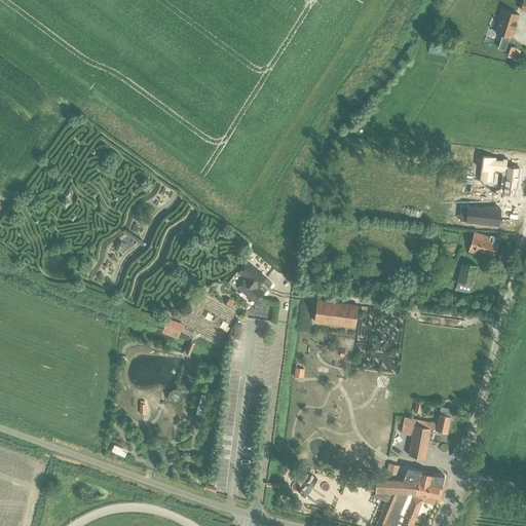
[(502,9),(495,33),(502,35),(498,48),(505,50),(510,37),(511,38),(519,14),(502,9)]
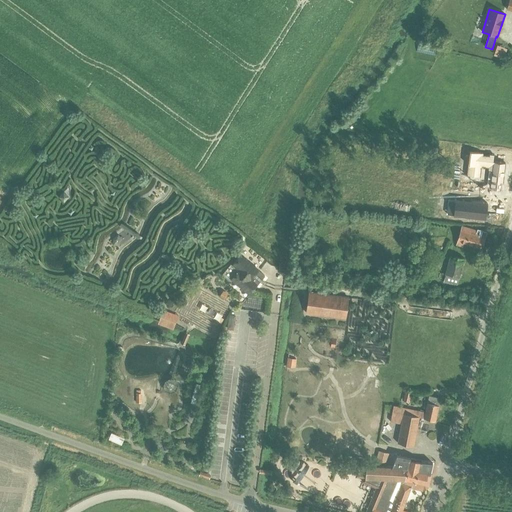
[(497,154),(469,152),(472,153),(473,164),(469,164),(468,173),(481,174),(482,166),(487,167),(487,168),(494,169),(492,183),(502,184),(503,179),(505,179),(509,160),(496,159),(497,154)]
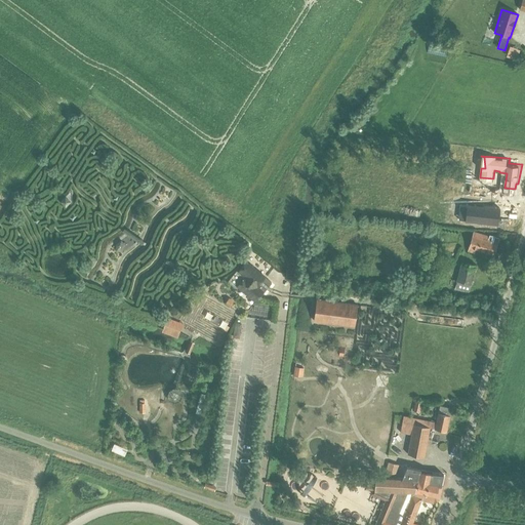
[(478,190),(478,205),(493,205),(493,190),(478,190)]
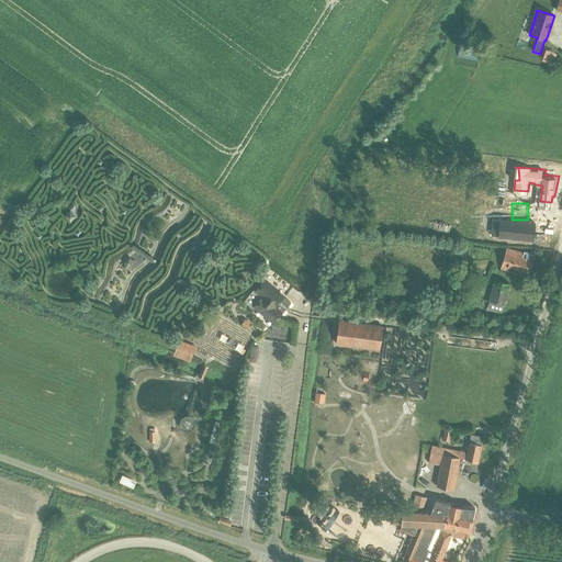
[(71,206),(66,212),(71,217),(77,212),(71,206)]
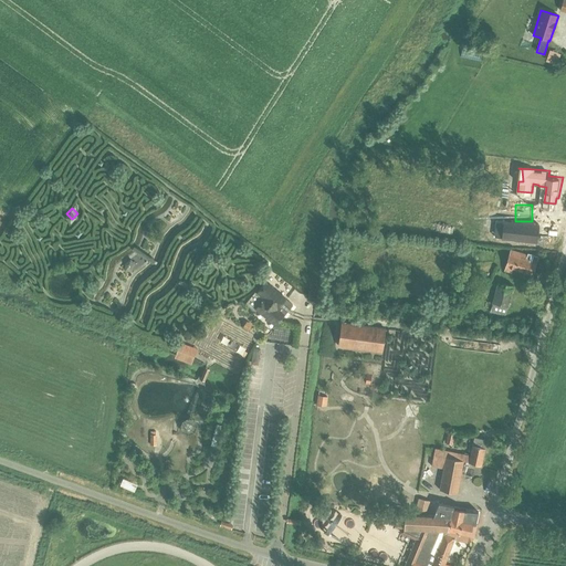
[(536,215),(536,223),(556,224),(556,216),(536,215)]
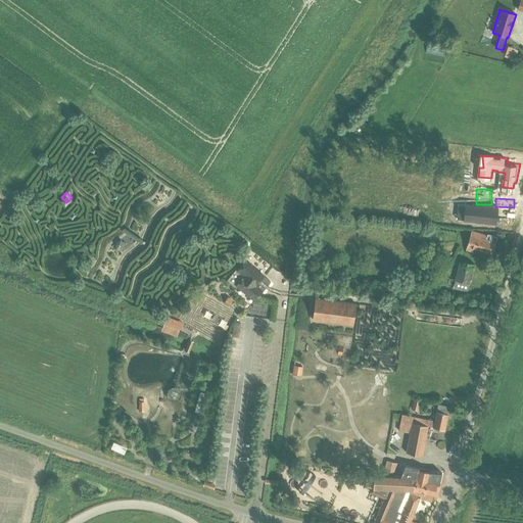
[(471,231),(466,249),(472,251),(473,248),(492,253),(497,237),(487,234),(487,236),(471,231)]
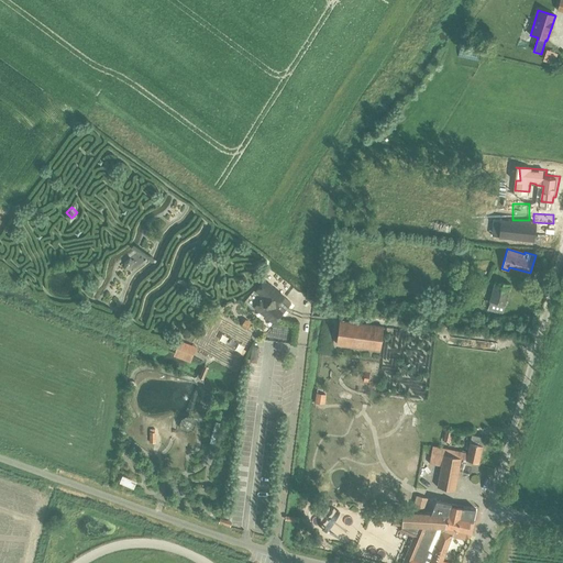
[(124,261),(124,268),(131,268),(134,261),(130,256),(124,261)]
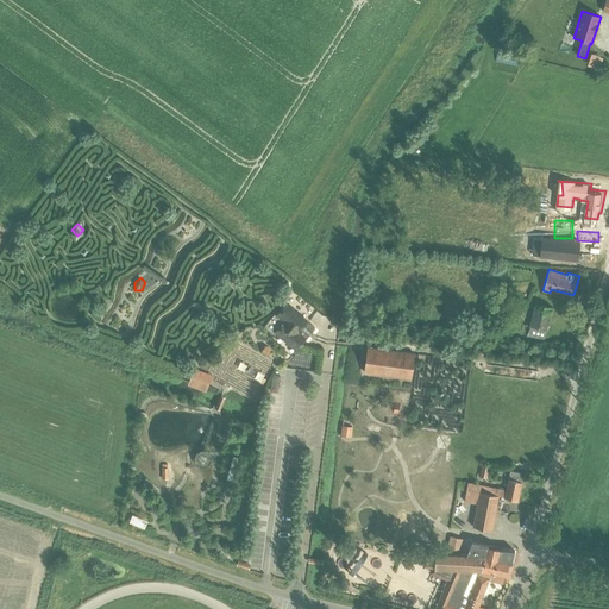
[(195,297),(193,301),(202,307),(200,309),(205,312),(211,301),(206,299),(205,302),(195,297)]
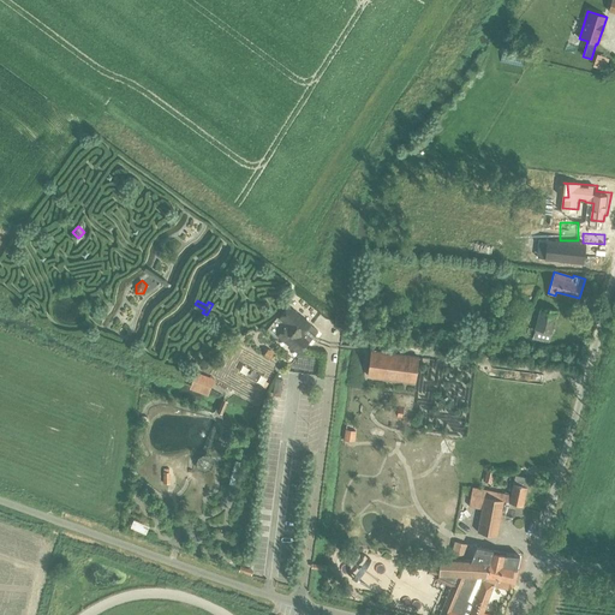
[(318,332),(310,326),(288,306),(279,318),(286,324),(278,335),(299,353),(309,342),(318,332)]
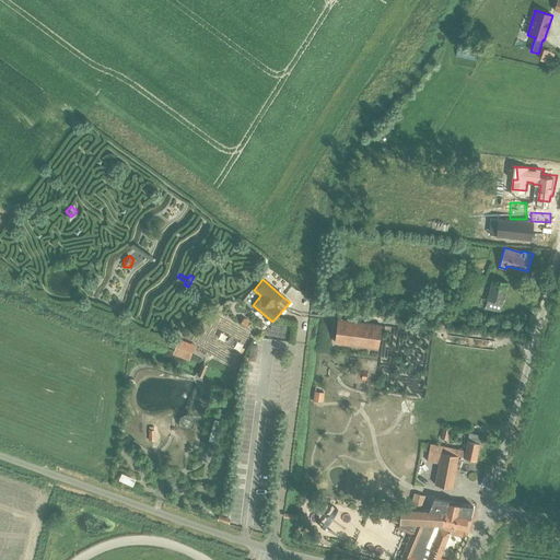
[(492,279),(487,300),(502,304),(508,283),(492,279)]
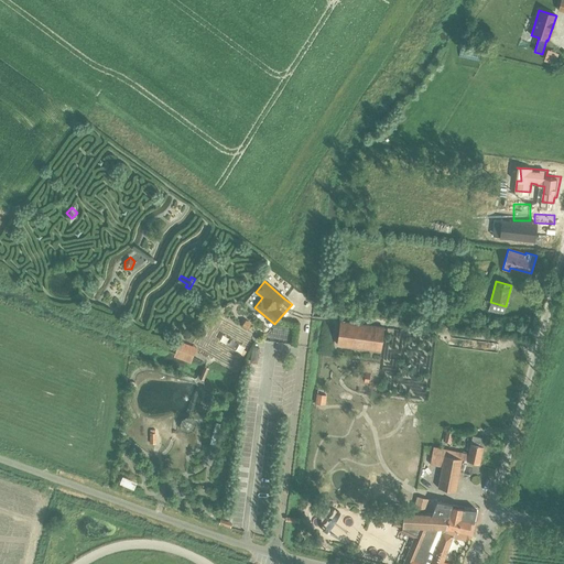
[(339,323),(337,345),(381,350),(383,328),(339,323)]
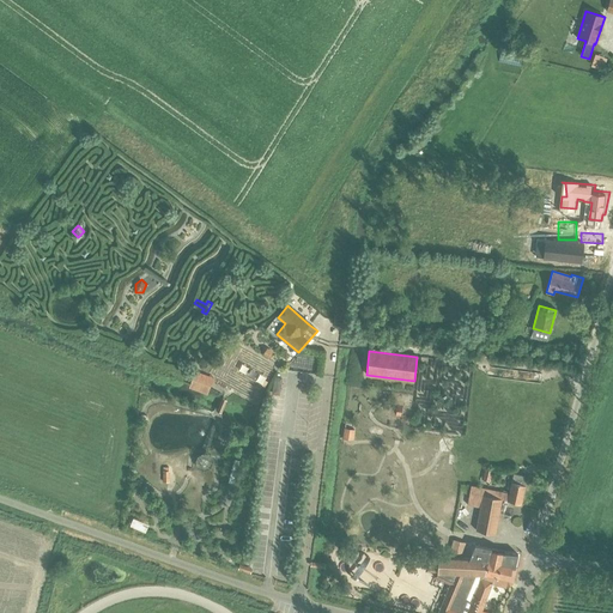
[(207,358),(201,366),(208,371),(213,362),(207,358)]
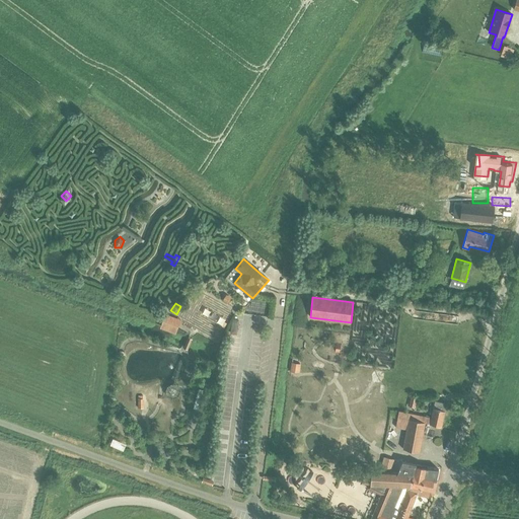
[(164,313),(160,325),(175,330),(179,319),(164,313)]
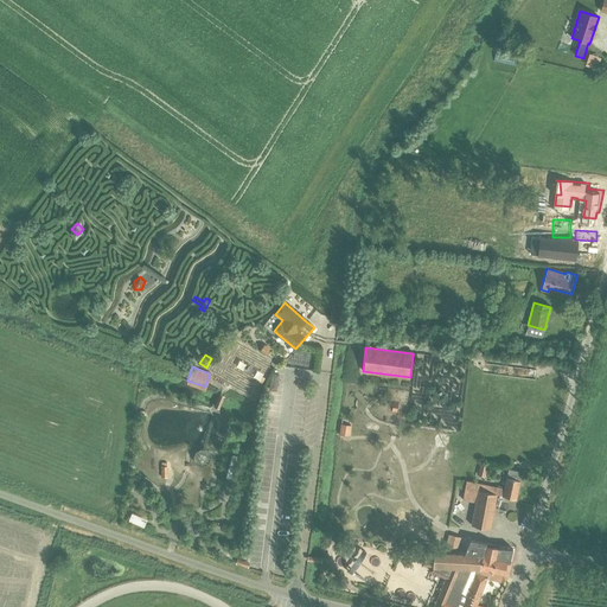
[(273,371),(270,389),(278,390),(280,372),(273,371)]
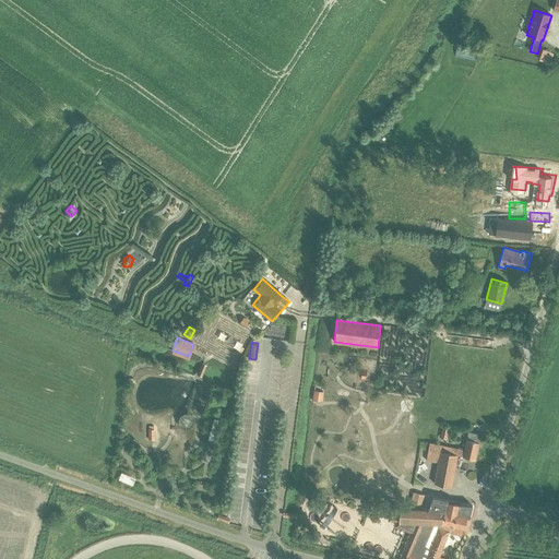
[(314,391),(313,401),(322,402),(323,392),(314,391)]
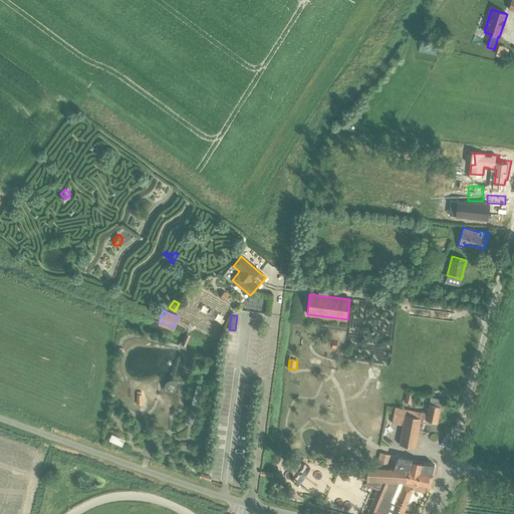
[(413,394),(407,393),(405,403),(411,404),(413,394)]
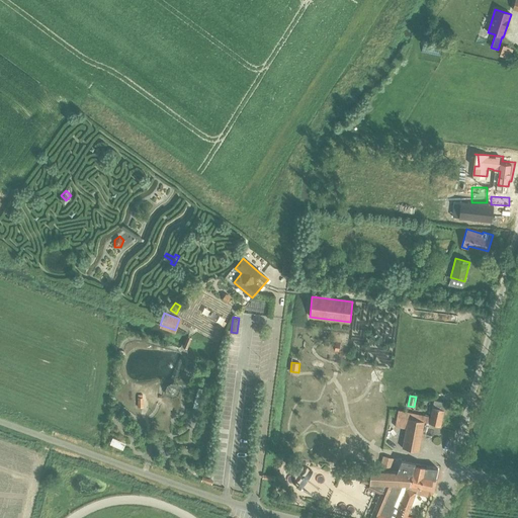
[(397,410),(394,425),(407,428),(408,419),(424,422),(440,426),(445,403),(433,400),(430,417),(397,410)]
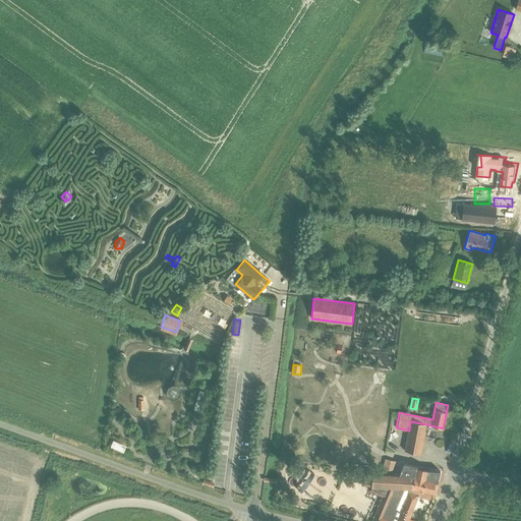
[(409,430),(405,451),(420,453),(426,424),(410,421),(409,430)]
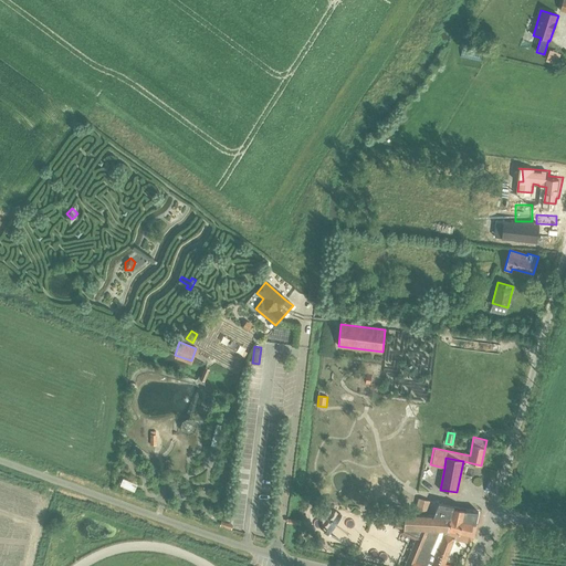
[(418,499),(416,509),(427,512),(429,501),(418,499)]
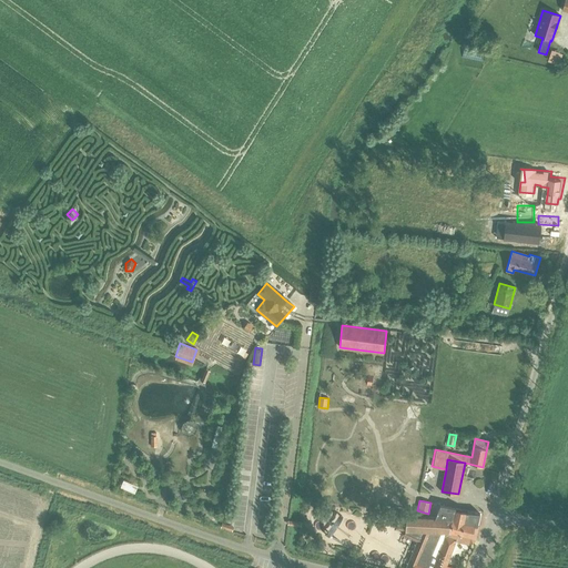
[(406,516),(395,516),(395,529),(406,529),(423,529),(405,567),(445,567),(456,541),(469,544),(476,540),(479,526),(477,525),(480,514),(455,510),(455,509),(439,505),(434,517),(406,516)]
